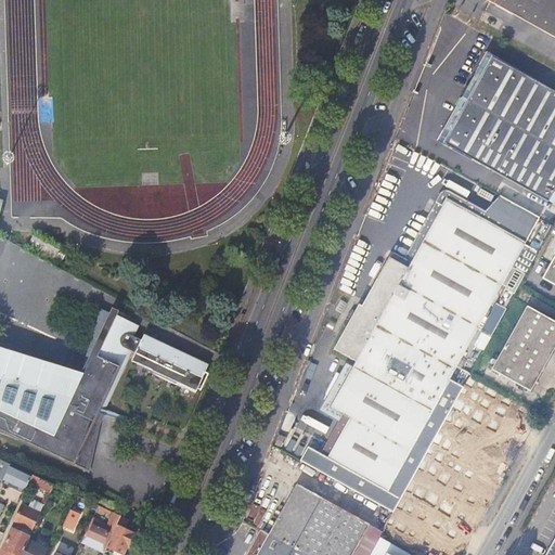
[(554,0),(487,0),(513,14),(554,37),(554,0)]
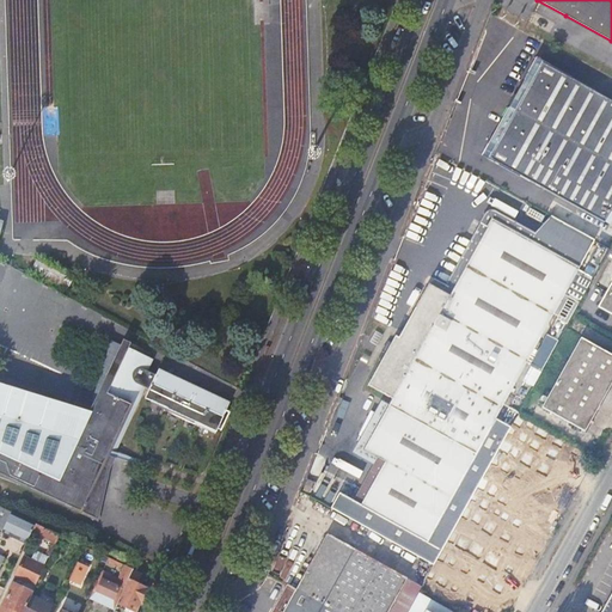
[(509,116),(487,157),(603,222),(611,206),(611,101),(540,61),(518,102),(512,98),(503,112),(509,116)]
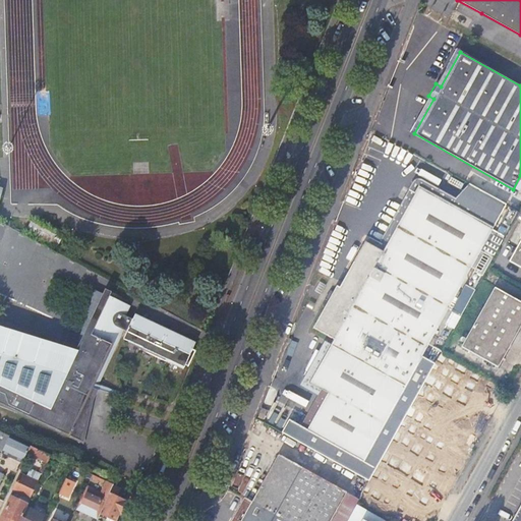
[(368,482),(392,439),(378,430),(504,206),(464,184),(452,196),(419,178),(418,177),(416,177),(414,177),(412,177),(411,178),(409,179),(408,181),(405,187),(414,192),(381,251),(363,240),(337,287),(334,286),(310,328),(332,340),(307,384),(327,394),(306,431),(288,420),(280,433),(368,482)]
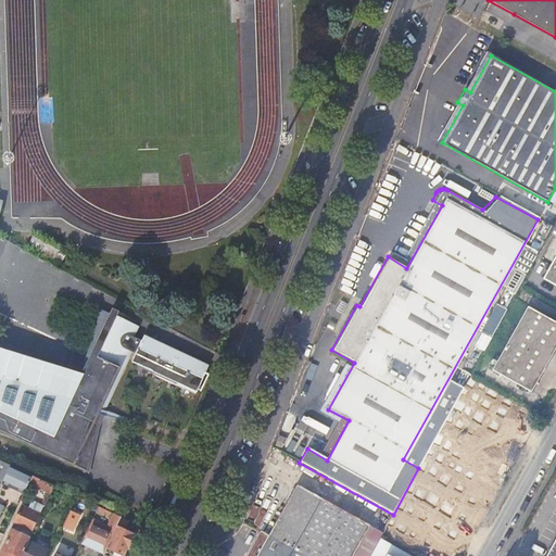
[(555,256),(543,279),(555,286),(555,256)]
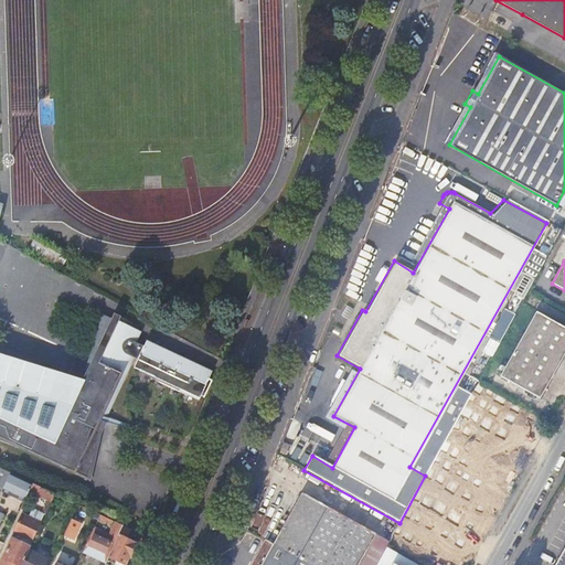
[(564,330),(535,313),(500,376),(537,397),(564,348),(564,330)]
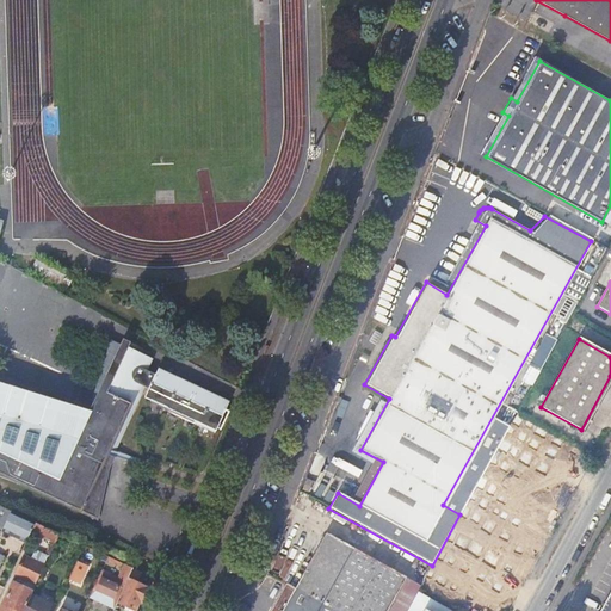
[(14,402),(12,397),(0,393),(0,474),(20,483),(78,511),(78,513),(94,522),(102,491),(98,488),(144,388),(148,390),(144,399),(165,408),(165,412),(181,420),(198,426),(198,425),(215,432),(216,430),(220,431),(229,413),(226,411),(227,408),(218,405),(221,399),(204,392),(202,397),(186,389),(189,384),(172,376),(170,382),(155,375),(147,370),(143,369),(148,358),(113,343),(98,394),(91,409),(88,411),(75,439),(65,436),(72,415),(41,406),(35,409),(32,407),(30,406),(28,403),(25,402),(22,402),(19,402),(16,402),(14,402)]
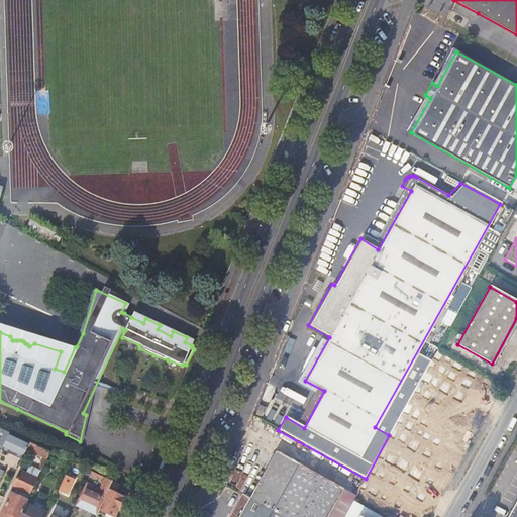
[(443,370),(416,419),(455,441),(483,392),(443,370)]
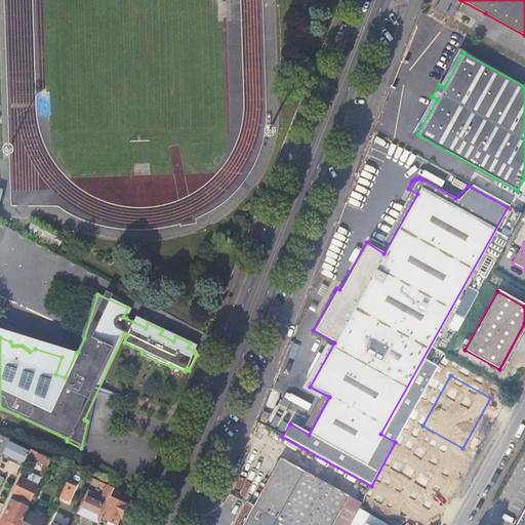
[(0,455),(2,457),(9,441),(0,436),(0,455)]
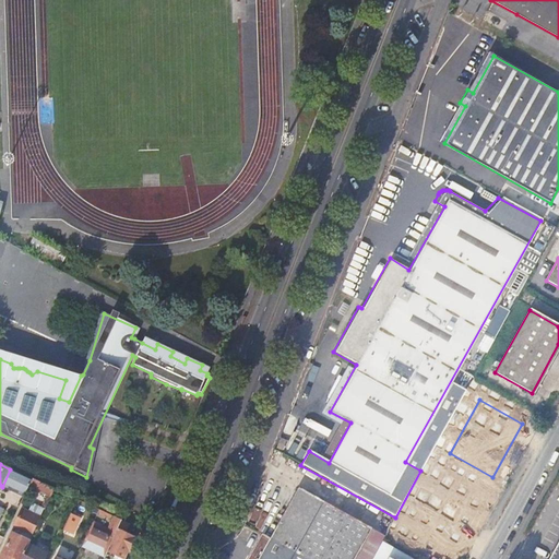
[(32,479),(10,470),(2,487),(1,488),(23,498),(25,494),(32,479)]
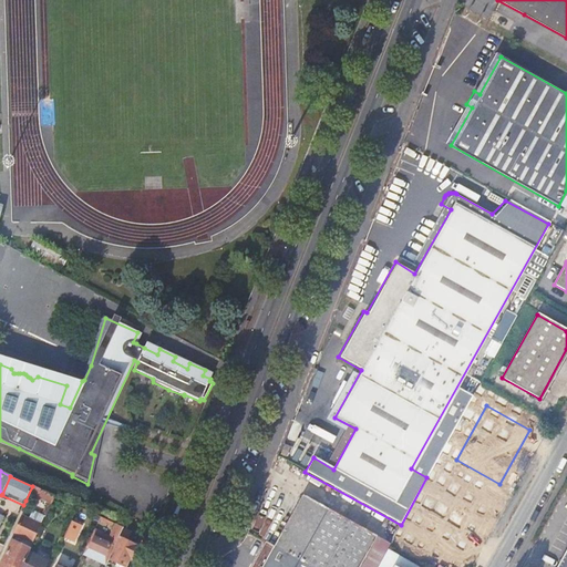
[(47,503),(52,505),(55,497),(32,486),(26,501),(32,503),(34,497),(47,503)]
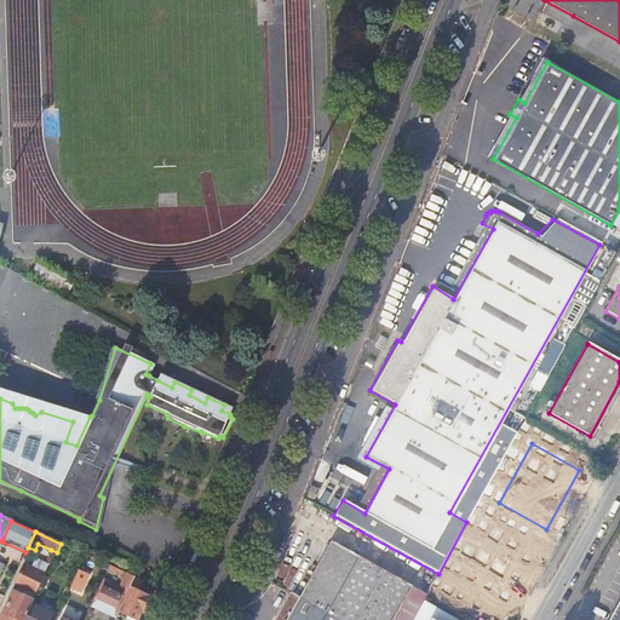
[(482,532),(452,587),(499,614),(529,558),(482,532)]
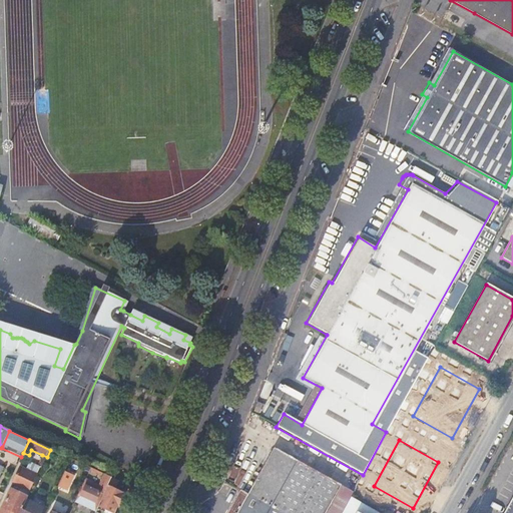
[(273,447),(247,492),(246,494),(281,512),(339,512),(352,491),(273,447)]
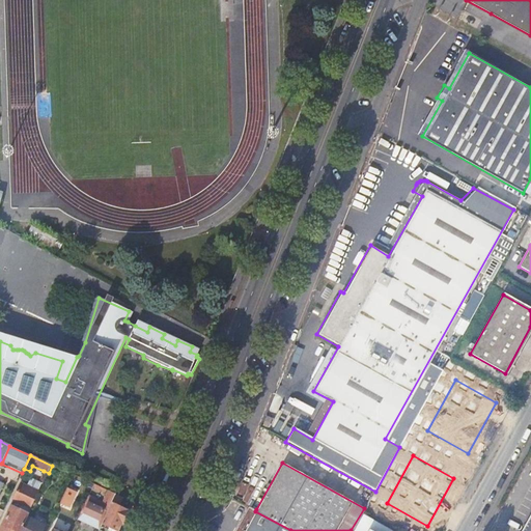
[(34,492),(37,493),(39,494),(49,473),(44,471),(34,492)]
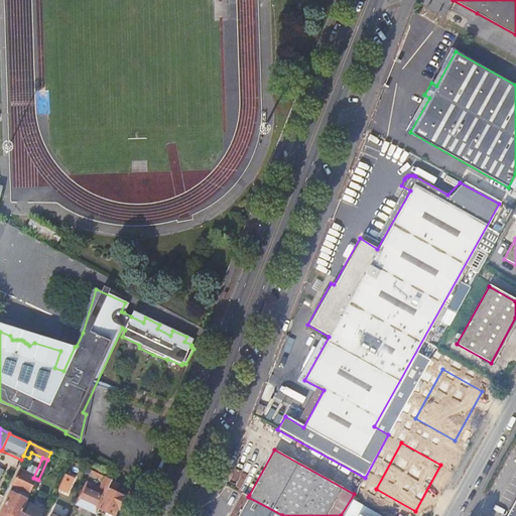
[(66,472),(59,488),(70,492),(77,477),(66,472)]
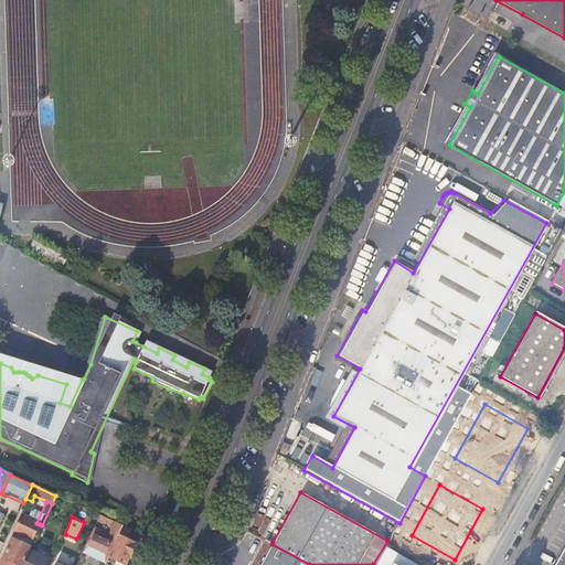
[(20,523),(16,533),(32,541),(40,524),(36,523),(29,520),(25,526),(20,523)]
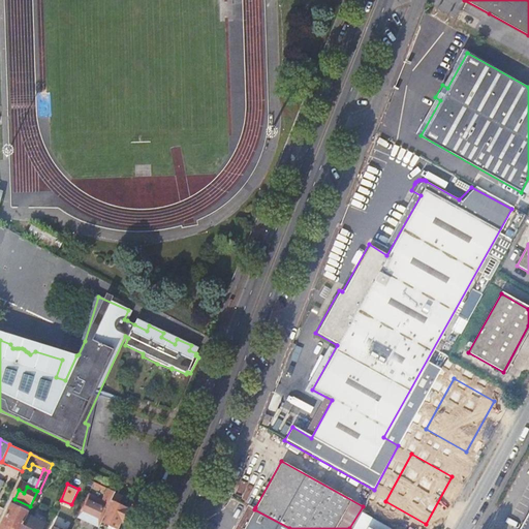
[(94,528),(97,528),(111,501),(114,493),(106,489),(100,503),(87,497),(75,521),(94,528)]
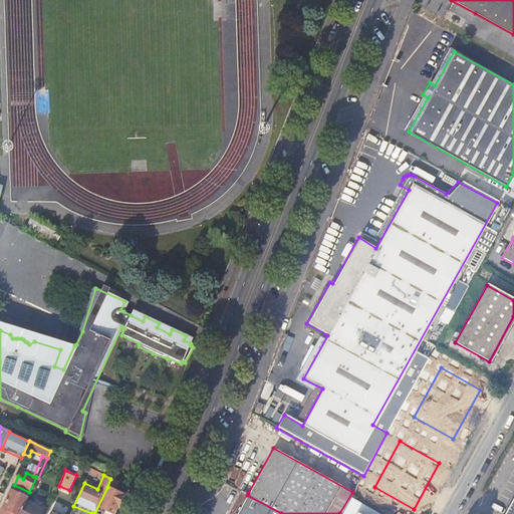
[(124,495),(107,487),(94,513),(113,513),(116,508),(118,508),(124,495)]
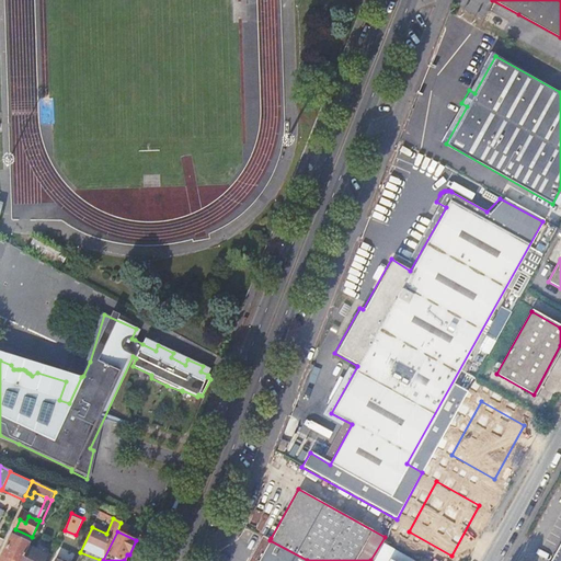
[(31,544),(12,536),(0,560),(21,560),(24,554),(25,556),(31,544)]
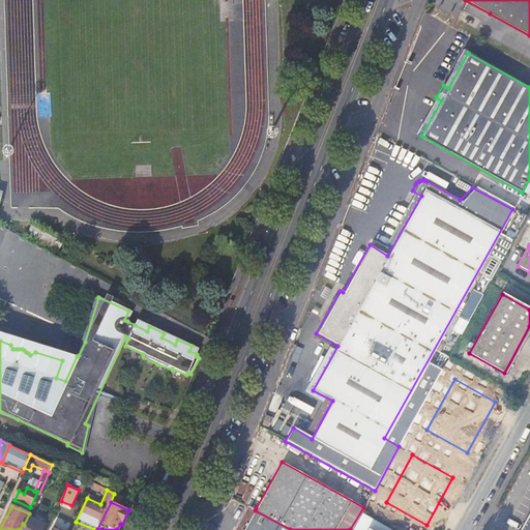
[(243,529),(255,510),(247,506),(234,529),(243,529)]
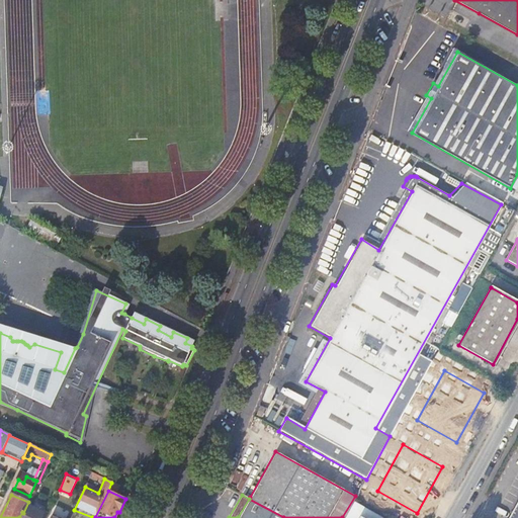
[(28,502),(23,513),(20,517),(46,517),(48,515),(33,509),(36,501),(30,498),(28,502)]
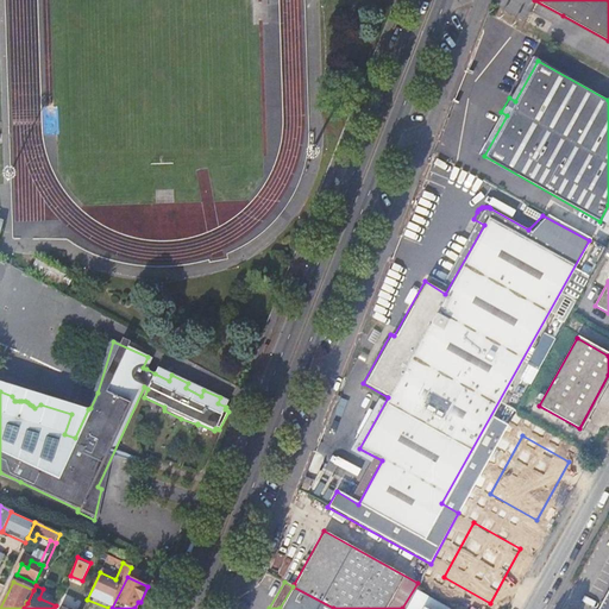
[(333,608),(293,586),(280,608),(333,608)]
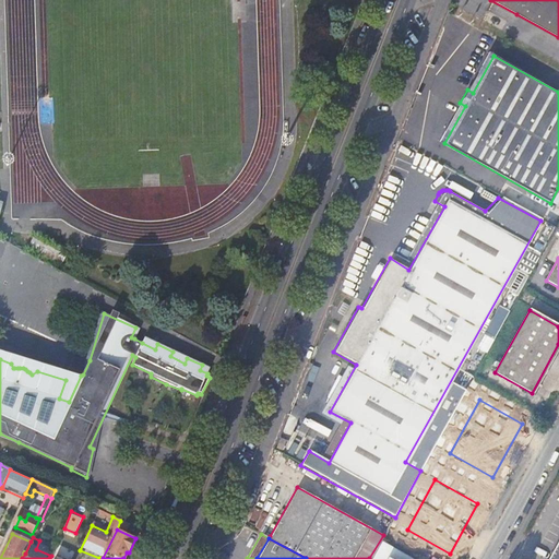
[(558,558),(558,540),(548,558),(558,558)]
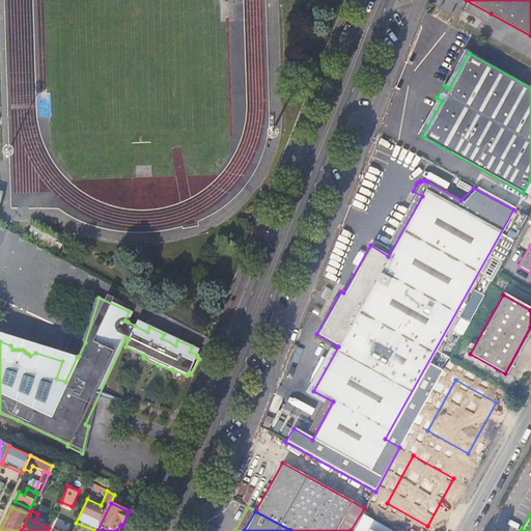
[(391,530),(374,522),(370,530),(391,530)]
